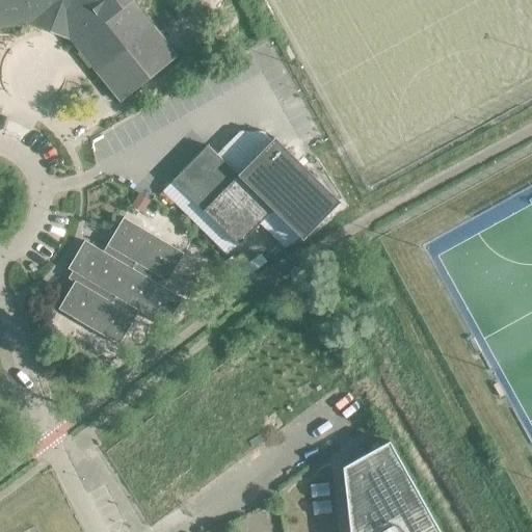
[(0,0),(0,27),(42,21),(62,29),(120,101),(142,83),(140,77),(149,71),(154,74),(177,56),(131,0),(0,0)]
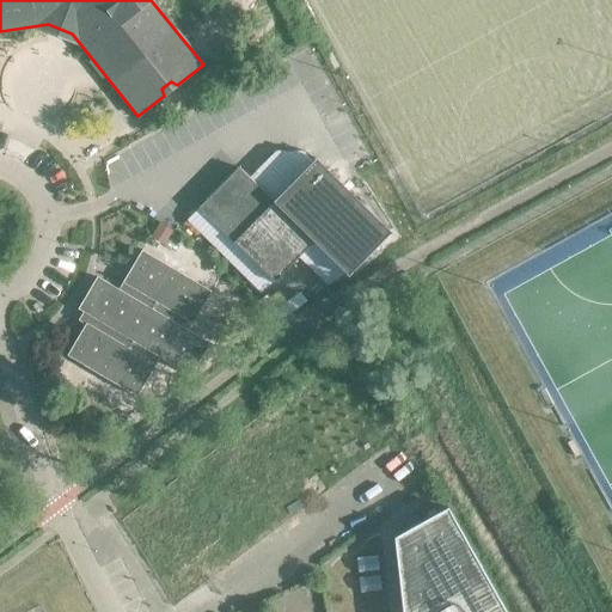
[(313,160),(273,202),(291,220),(313,242),(346,274),(348,276),(349,274),(389,234),(391,232),(389,231),(317,160),(314,158),(313,160)]
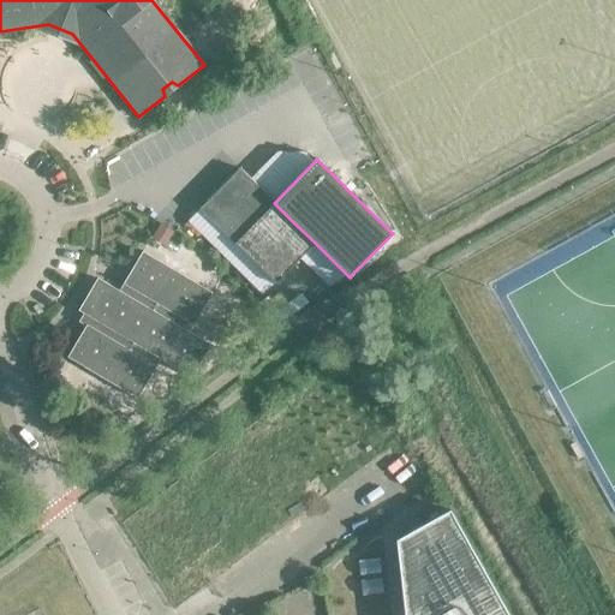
[(274,203),(273,201),(239,168),(199,209),(274,284),(315,243),(292,221),(274,203)]
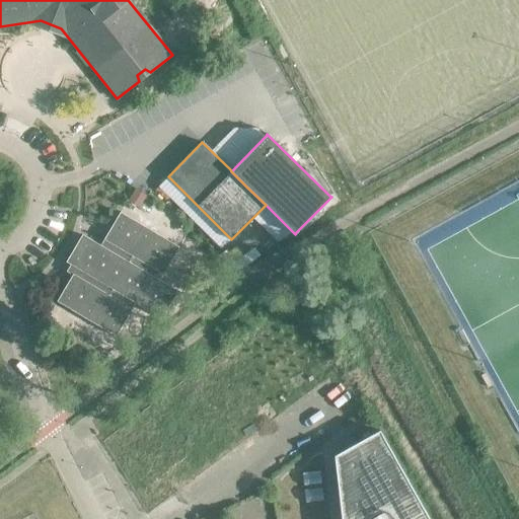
[(178,247),(120,213),(100,246),(82,235),(66,263),(76,269),(57,301),(116,337),(135,303),(161,318),(177,291),(159,280),(178,247)]
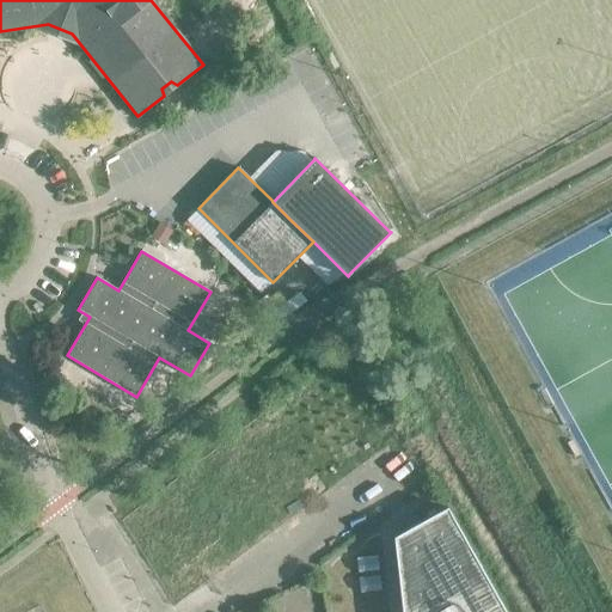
[(505,611),(446,507),(392,537),(401,611),(505,611)]
